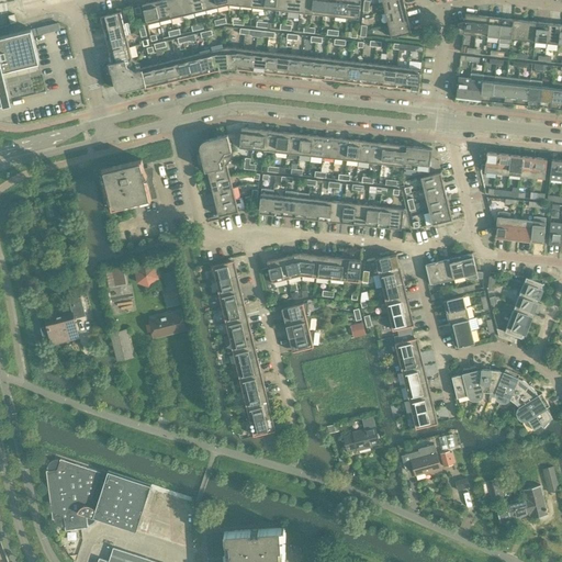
[(166,0),(159,0),(155,1),(159,21),(171,19),(166,0)]
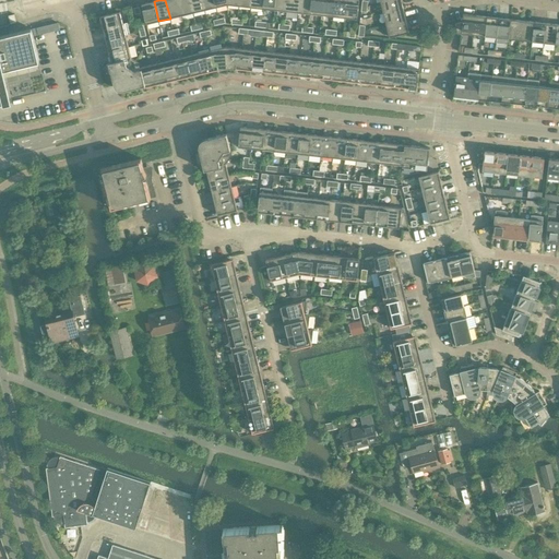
[(177,0),(165,0),(170,19),(181,15),(177,0)]
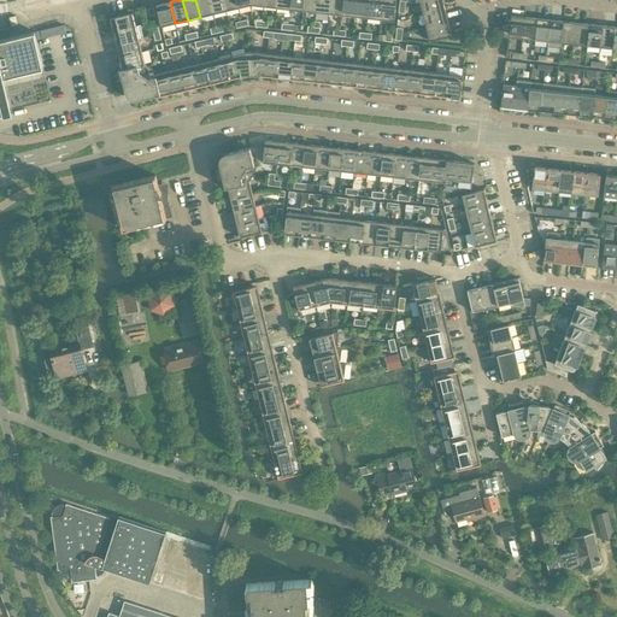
[(210,0),(195,0),(200,17),(213,13),(210,0)]
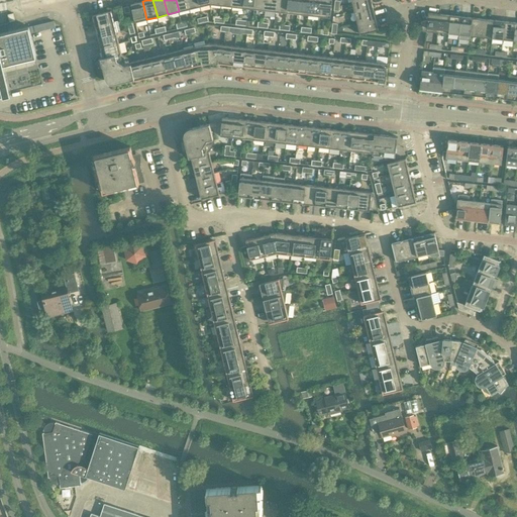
[(187,0),(176,0),(179,11),(189,9),(187,0)]
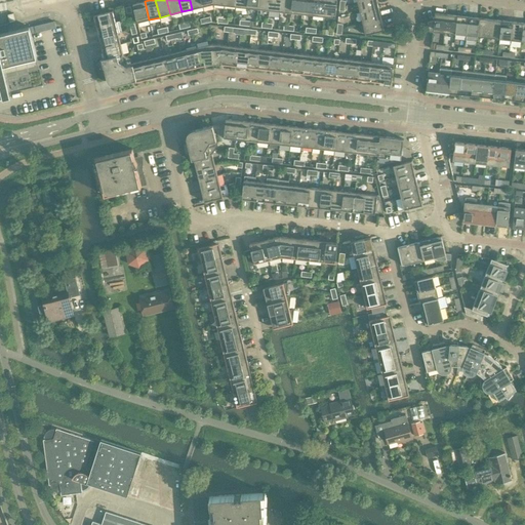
[(201,0),(190,0),(192,9),(203,6),(201,0)]
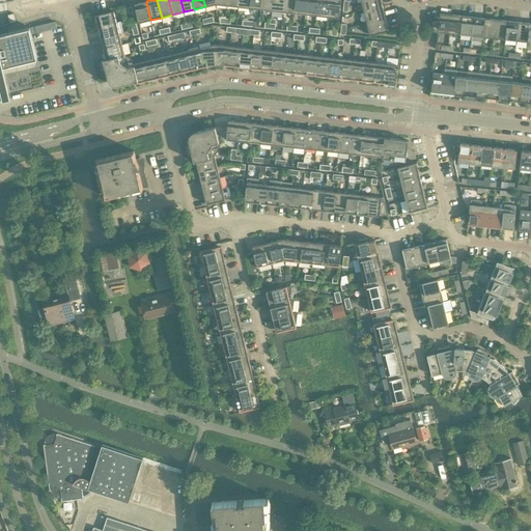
[(261,0),(250,0),(250,8),(261,9),(261,0)]
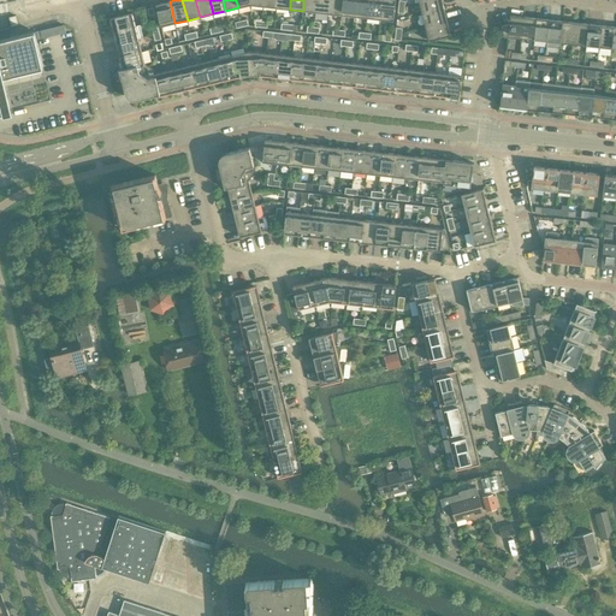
[(317,0),(303,0),(303,11),(315,12),(317,0)]
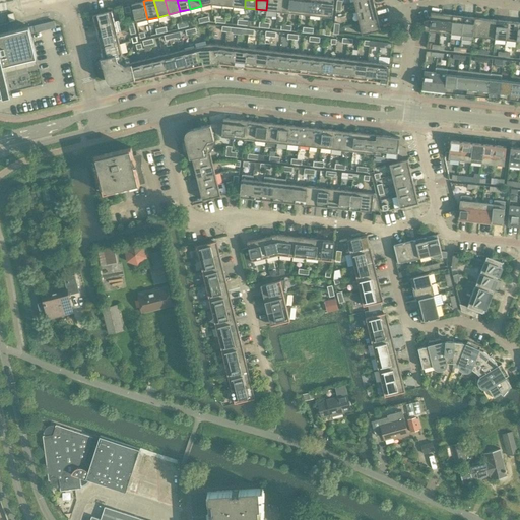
[(278,0),(267,0),(266,10),(277,11),(278,0)]
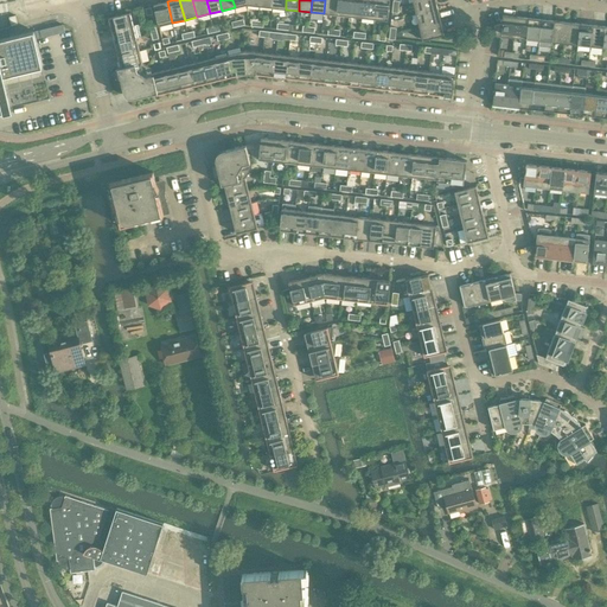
[(338,0),(325,0),(324,13),(337,14),(338,0)]
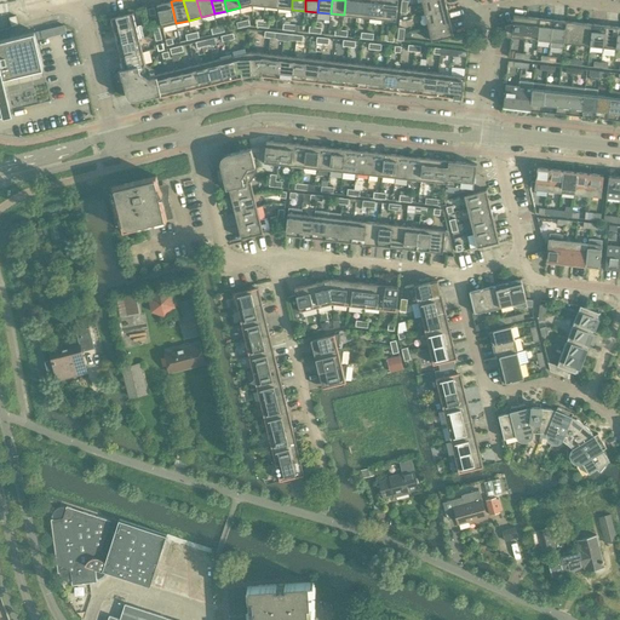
[(357,0),(345,0),(344,15),(357,17),(357,0)]
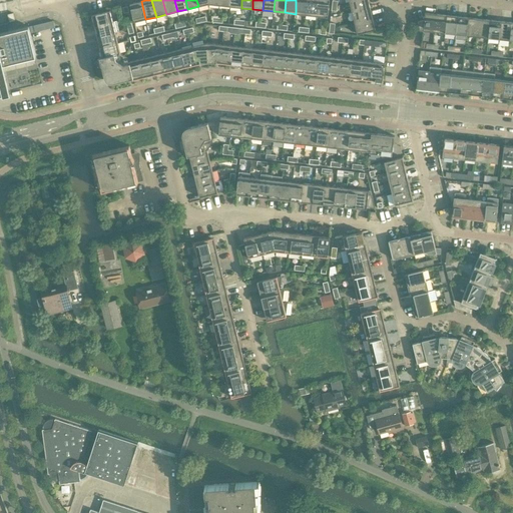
[(307,0),(296,0),(296,14),(306,15),(307,0)]
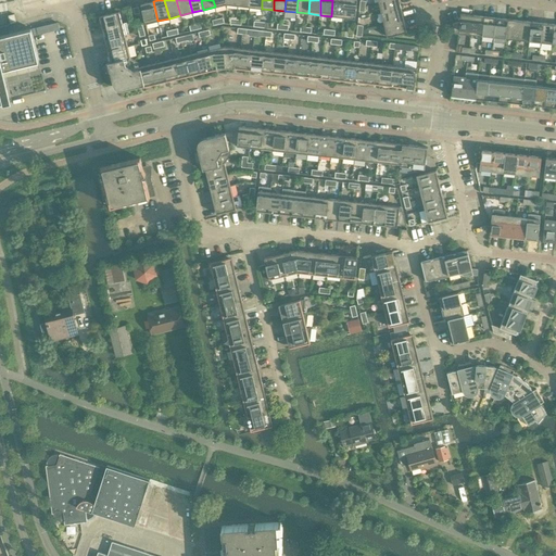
[(344,0),(332,0),(331,16),(343,17),(344,0)]
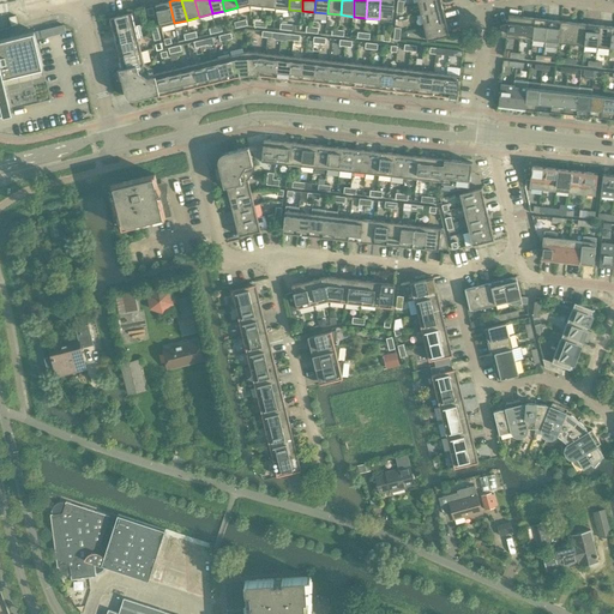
[(395,0),(380,0),(379,19),(392,20),(395,0)]
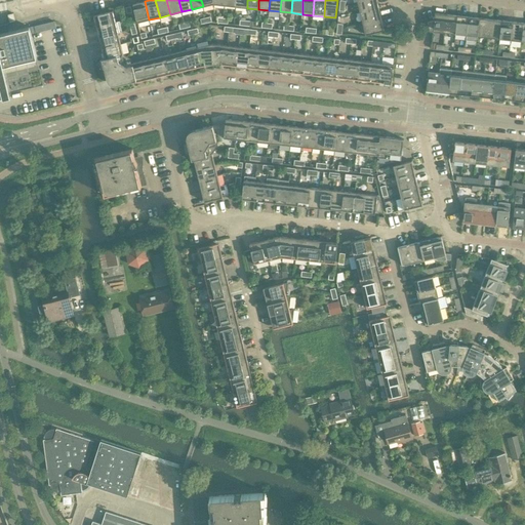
[(365,0),(358,2),(360,12),(378,8),(376,0),(365,0)]
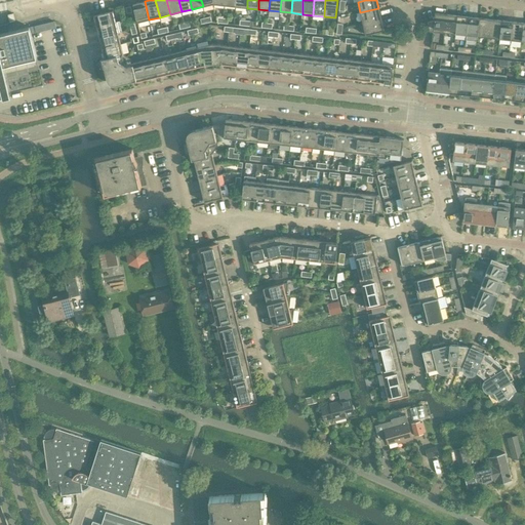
[(149,19),(145,1),(133,4),(137,23),(149,19)]
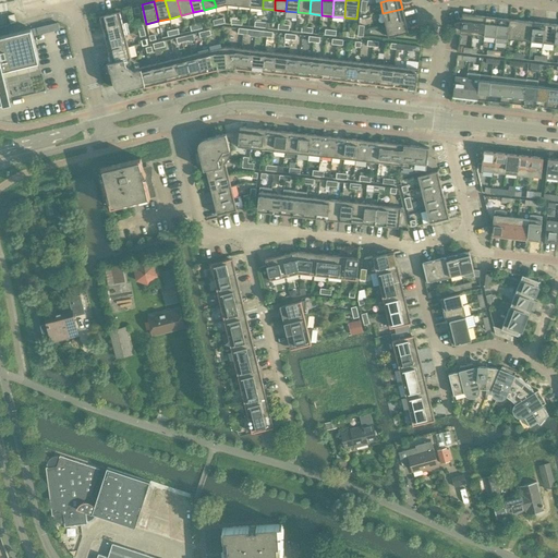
[(383,13),(386,25),(405,21),(402,9),(383,13)]
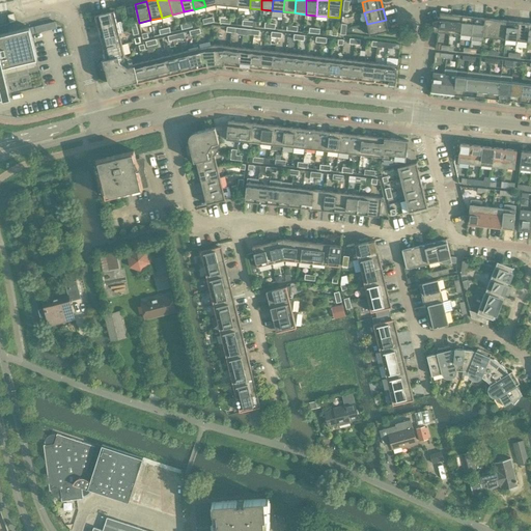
[(95,16),(99,27),(117,22),(114,11),(95,16)]
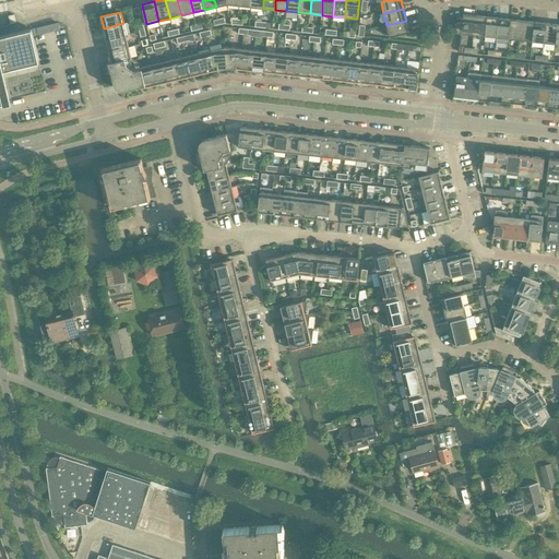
[(458,33),(473,35),(475,15),(463,13),(462,22),(455,23),(458,33)]
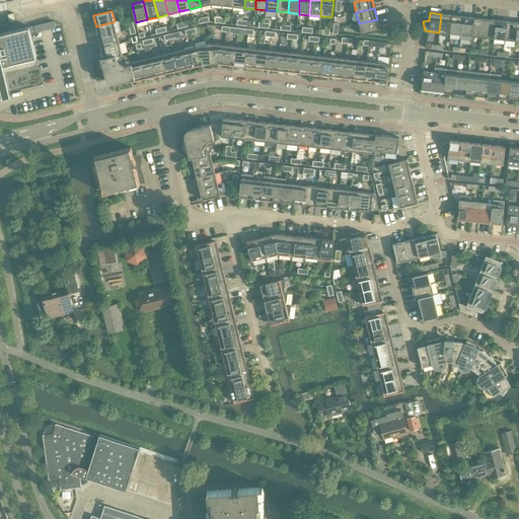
[(439,32),(450,33),(452,15),(441,14),(439,32)]
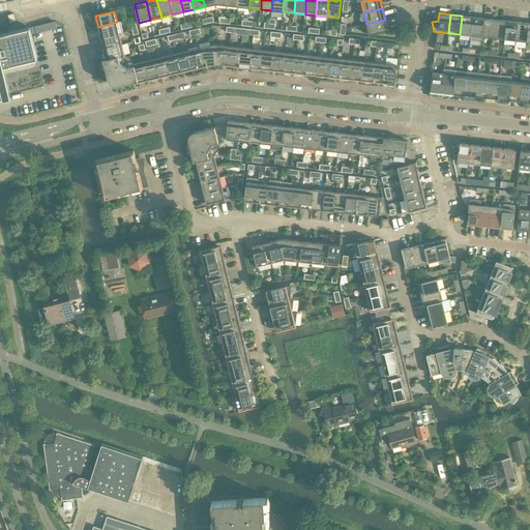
[(460,34),(471,35),(473,17),(462,16),(460,34)]
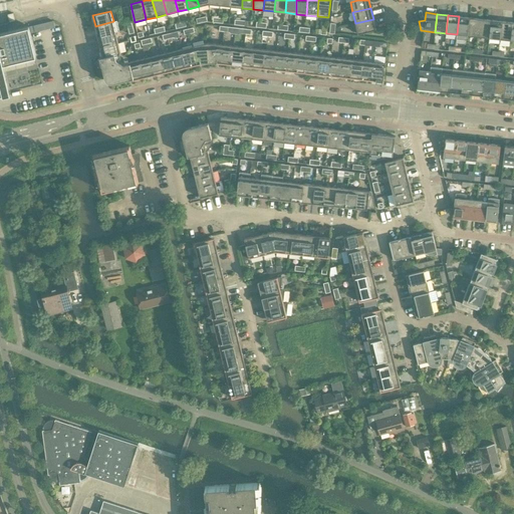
[(467,41),(467,35),(469,17),(459,16),(457,34),(456,39),(467,41)]
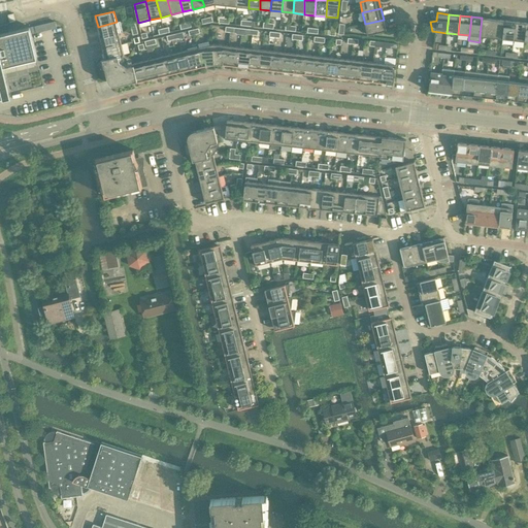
[(480,36),(491,37),(493,20),(482,18),(480,36)]
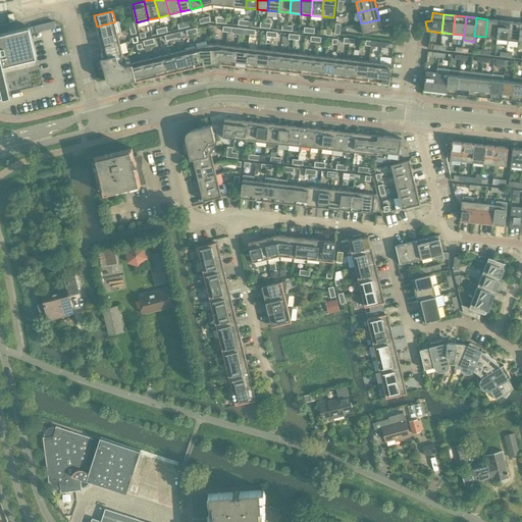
[(379,19),(361,23),(364,35),(382,30),(379,19)]
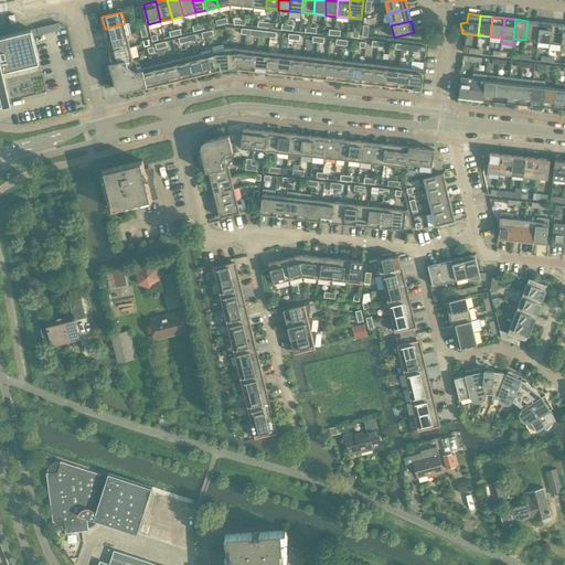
[(525,40),(537,42),(540,22),(528,21),(525,40)]
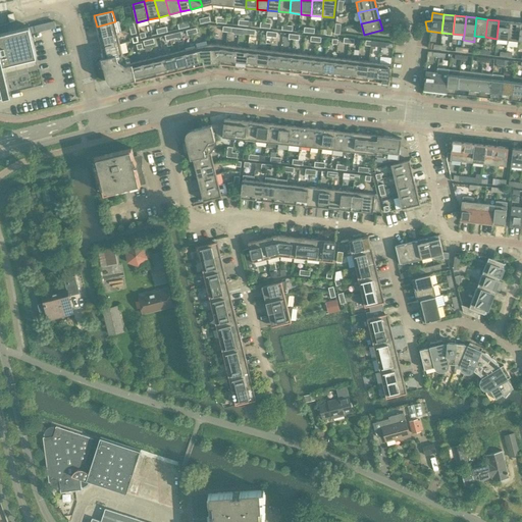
[(497,39),(508,40),(510,21),(499,20),(497,39)]
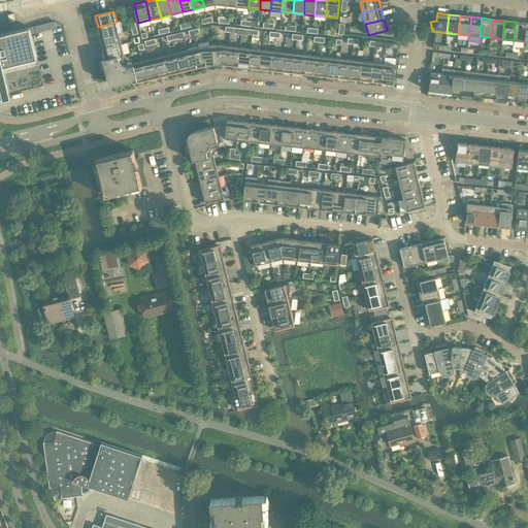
[(98,27),(100,37),(119,33),(123,32),(120,22),(117,22),(98,27)]
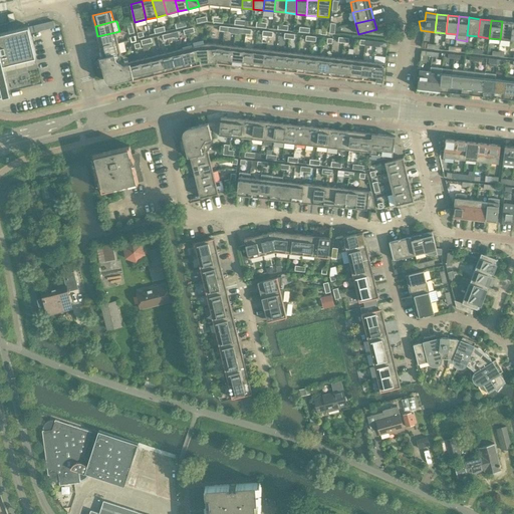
[(500,39),(511,40),(512,22),(502,21),(500,39)]
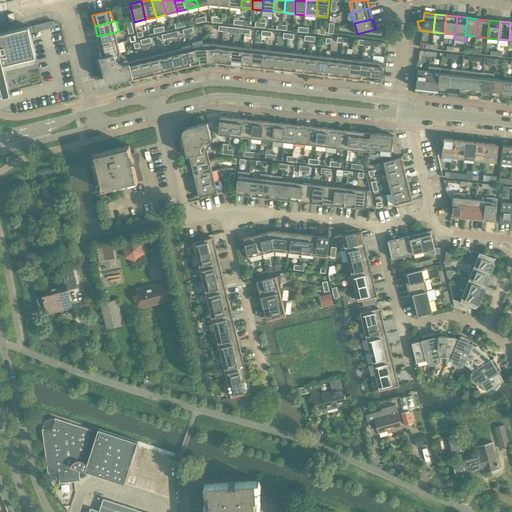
[(0,61),(2,61),(3,64),(36,56),(29,26),(0,33),(0,94),(4,93),(0,75),(0,73),(0,72),(0,61)]
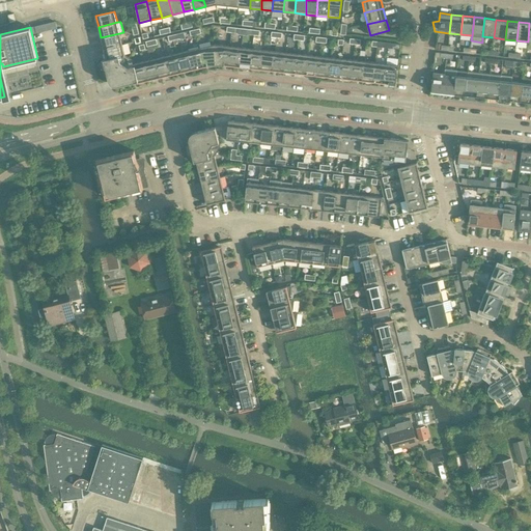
[(101,37),(104,49),(122,44),(119,33),(101,37)]
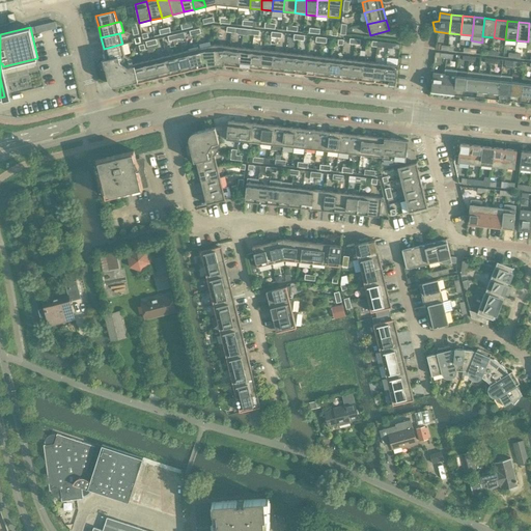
[(104,49),(106,59),(124,55),(122,44),(104,49)]
